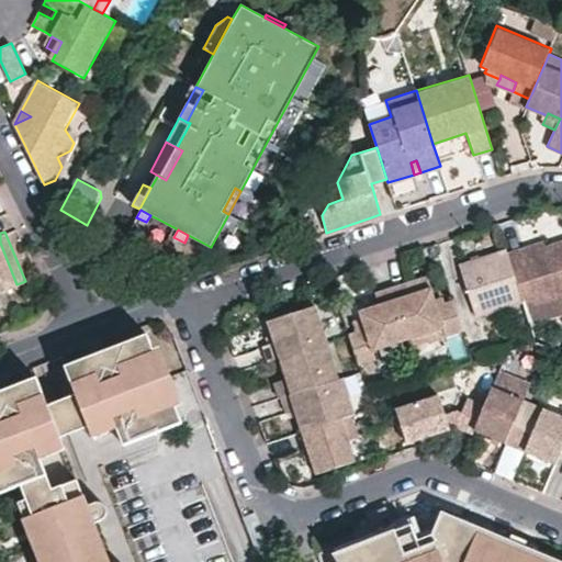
[(0,291),(17,284),(0,243),(0,242),(0,291)]
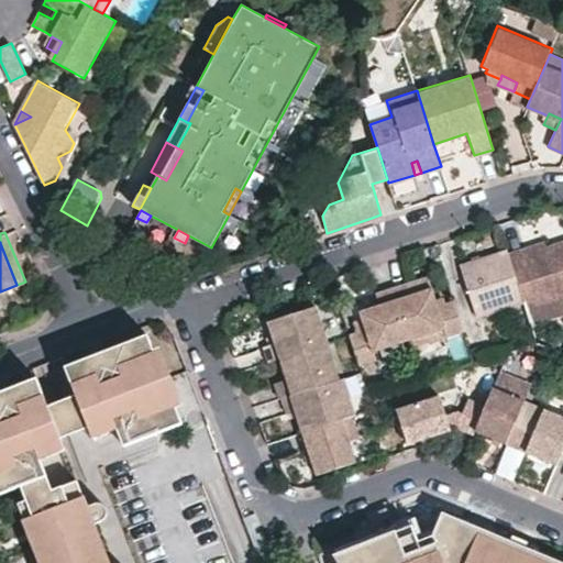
[(562,242),(545,247),(526,254),(525,249),(507,254),(522,301),(526,311),(562,298),(562,242)]
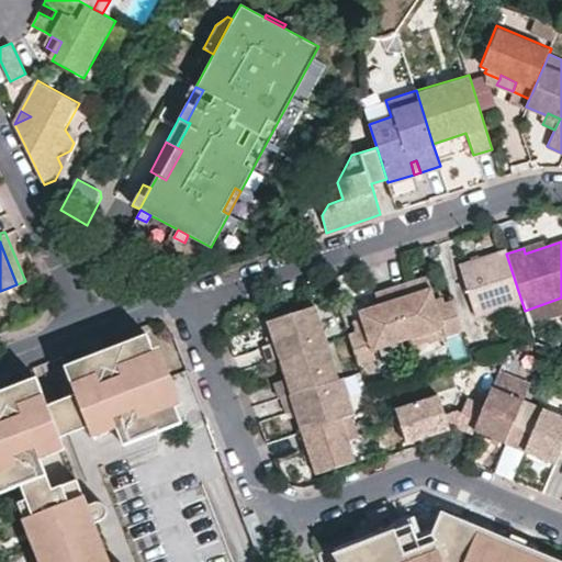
[(543,243),(524,248),(525,254),(544,247),(543,243)]
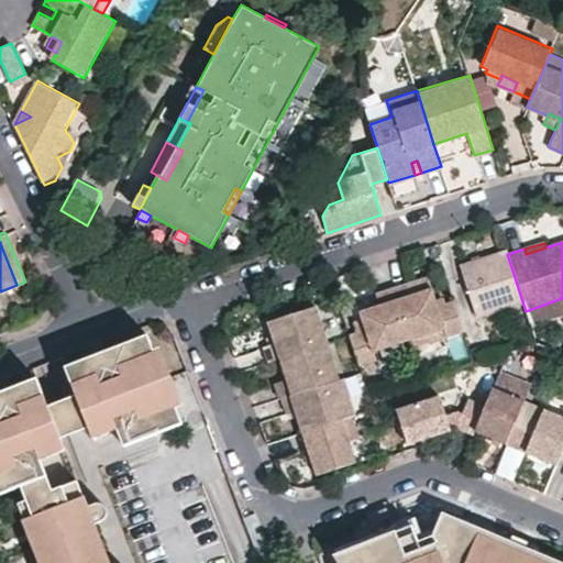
[(507,254),(506,251),(459,265),(475,317),(522,301),(507,254)]
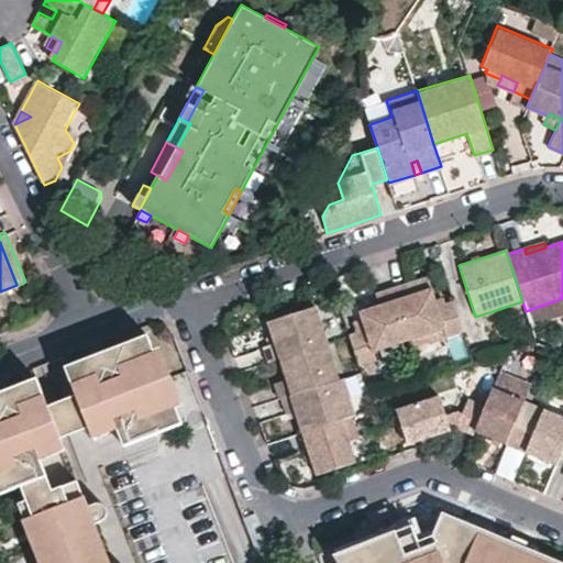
[(409,282),(392,287),(408,340),(429,333),(443,328),(446,337),(463,331),(453,300),(438,306),(428,276),(409,282)]
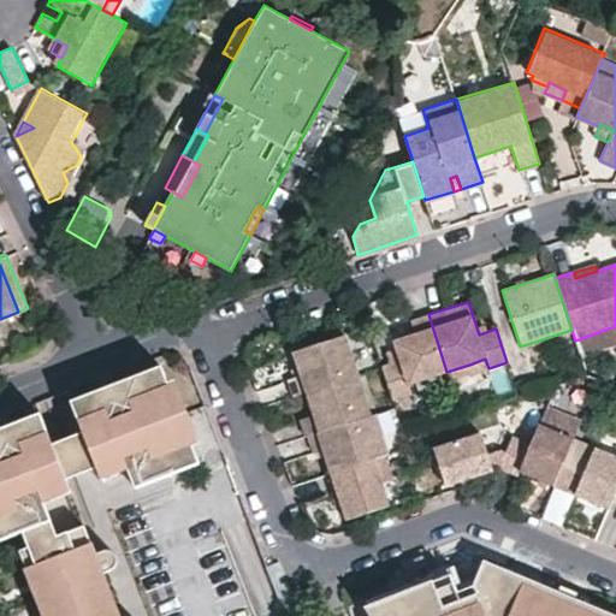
[(446,372),(428,314),(410,320),(414,333),(392,341),(398,360),(380,366),(392,400),(410,394),(408,384),(424,379),(446,372)]
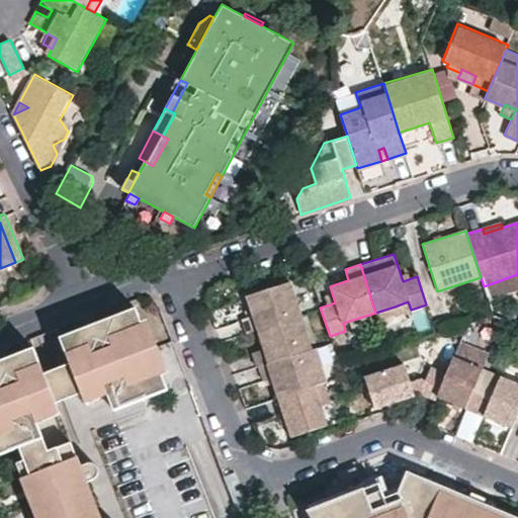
[(301,316),(291,282),(248,295),(254,316),(243,319),(248,334),(258,330),(301,316)]
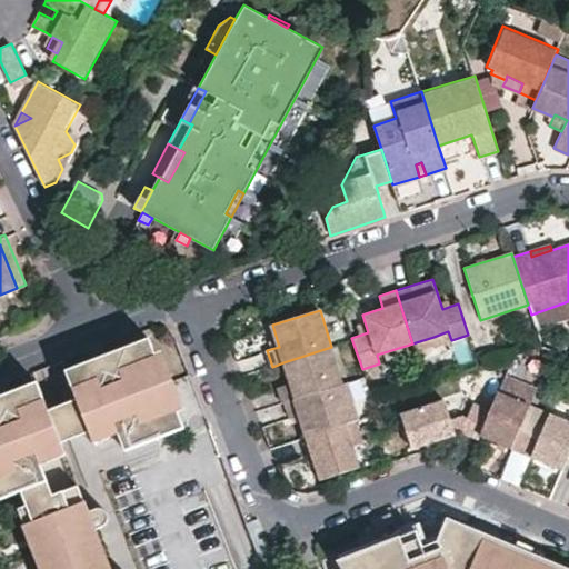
[(433,337),(412,343),(415,350),(436,343),(433,337)]
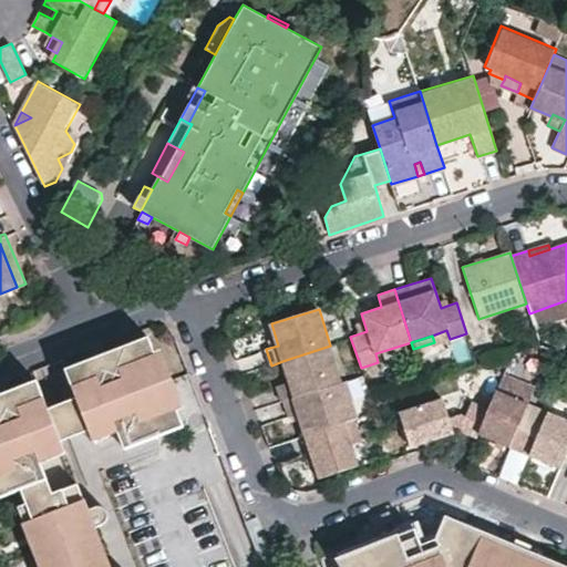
[(70,372),(81,402),(93,433),(98,443),(121,434),(129,451),(185,428),(176,406),(183,404),(164,360),(160,362),(151,340),(104,360),(70,372)]
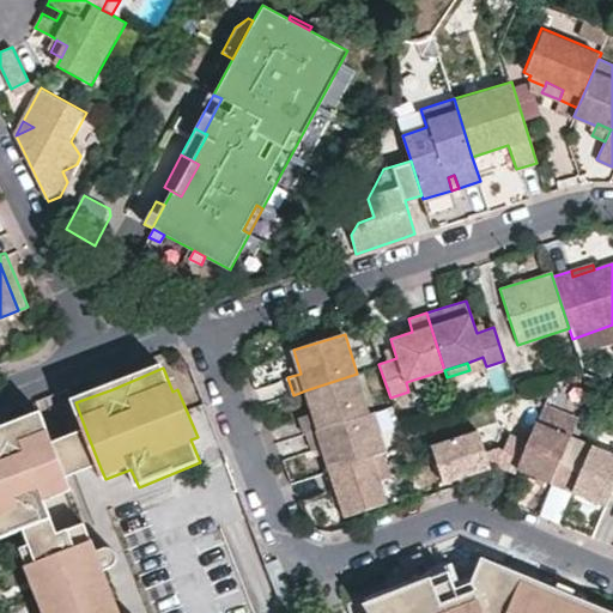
[(447,377),(444,370),(422,377),(424,384),(447,377)]
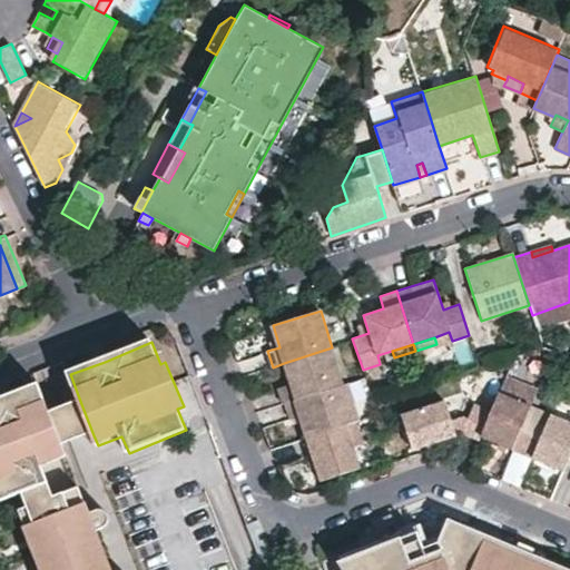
[(344,385),(332,347),(284,363),(292,384),(278,387),(284,404),(286,403),(344,385)]
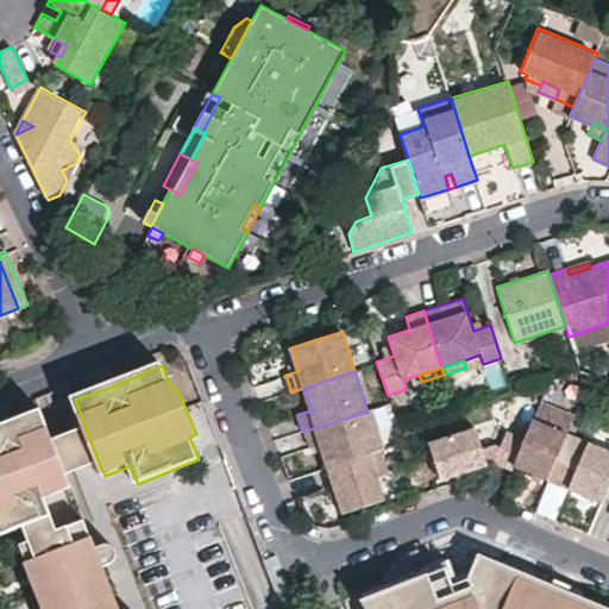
[(385,449),(374,409),(368,412),(306,431),(311,447),(320,445),(327,468),(385,449)]
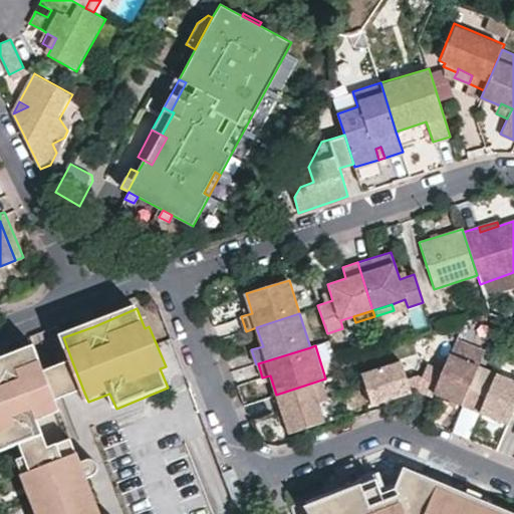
[(0,452),(22,445),(44,435),(39,422),(61,413),(58,403),(46,374),(36,348),(6,360),(0,362),(0,452)]
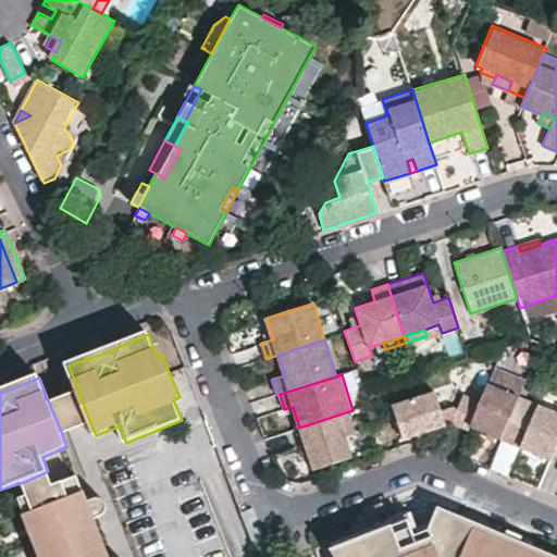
[(517,397),(486,384),(479,403),(469,426),(519,447),(530,420),(511,412),(517,397)]
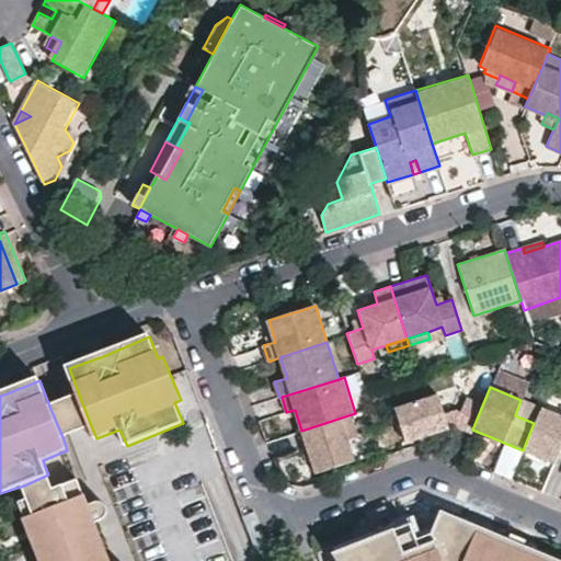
[(444,413),(437,396),(395,410),(404,442),(419,437),(434,432),(455,425),(470,432),(482,405),(465,399),(459,412),(454,409),(444,413)]
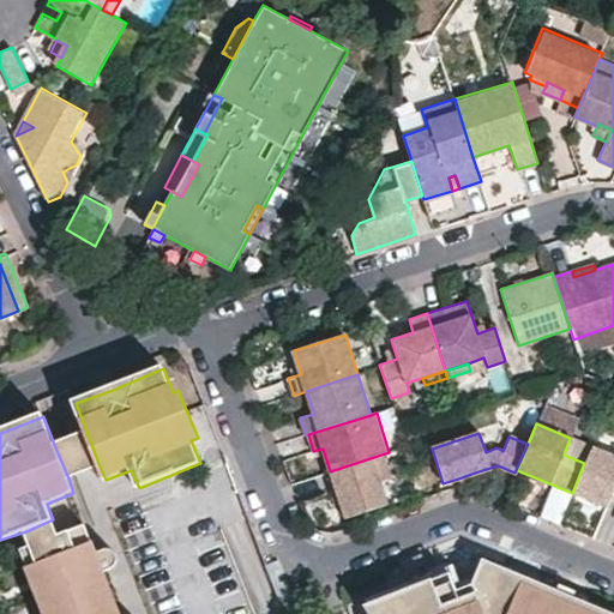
[(613,457),(591,449),(584,463),(572,493),(606,507),(613,492),(613,457)]
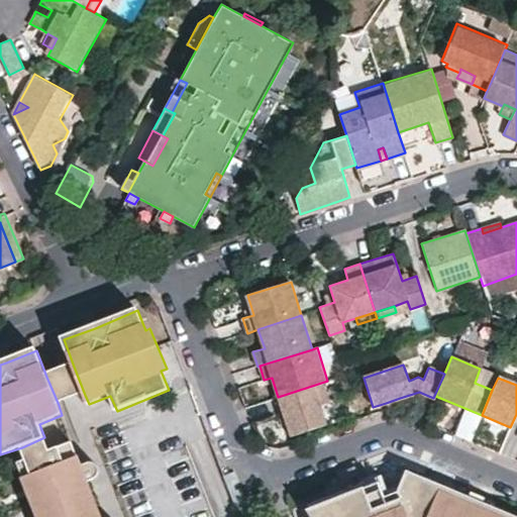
[(323,383),(278,397),(283,412),(291,437),(327,425),(321,406),(329,403),(323,383)]
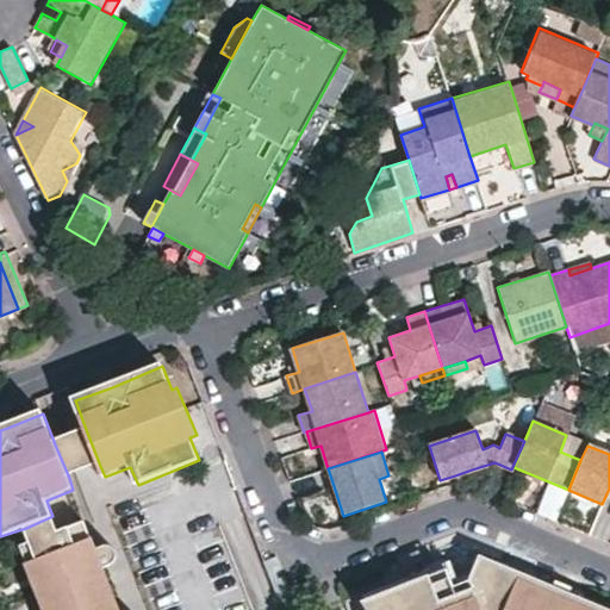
[(472,470),(455,475),(458,484),(475,479),(472,470)]
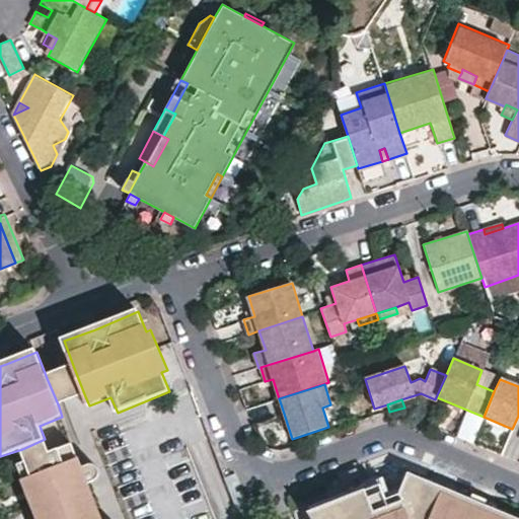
[(27,462),(51,453),(45,439),(22,449),(27,462)]
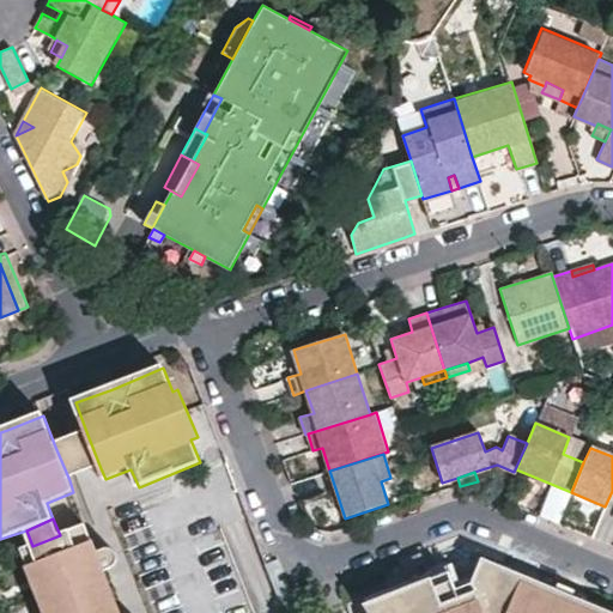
[(121,612),(104,570),(111,566),(116,565),(119,563),(119,560),(119,556),(116,552),(115,550),(113,550),(110,548),(107,550),(98,552),(92,539),(86,525),(60,535),(32,546),(23,550),(29,565),(28,566),(44,612),(121,612)]
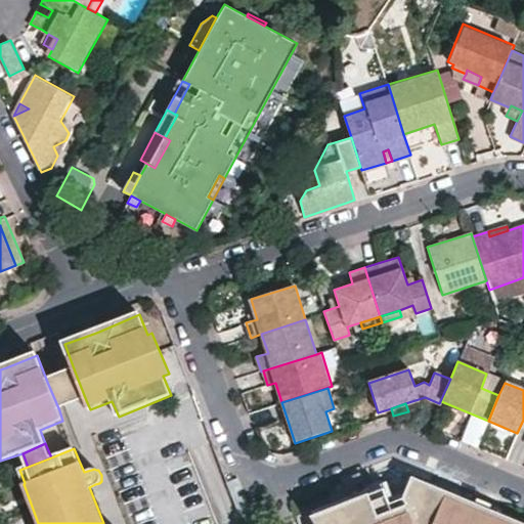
[(517,523),(518,522),(506,517),(503,522),(482,513),(484,508),(453,495),(451,500),(438,495),(440,489),(419,480),(409,501),(412,508),(398,513),(395,507),(392,498),(378,505),(375,497),(316,519),(319,523),(517,523)]
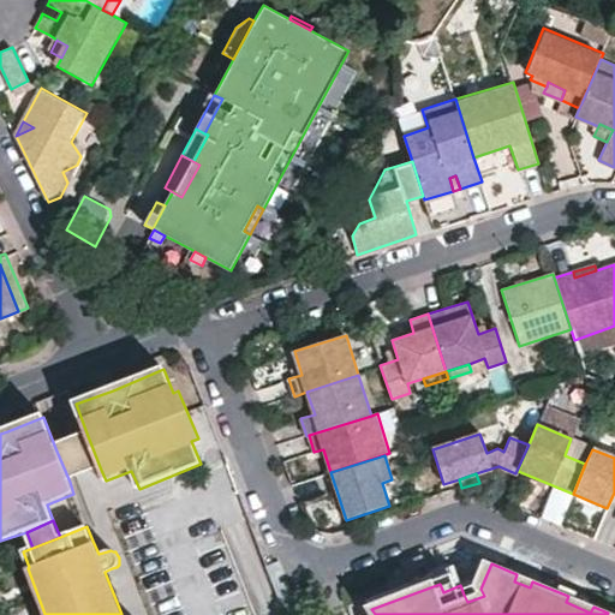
[(532,581),(517,574),(514,581),(530,587),(532,581)]
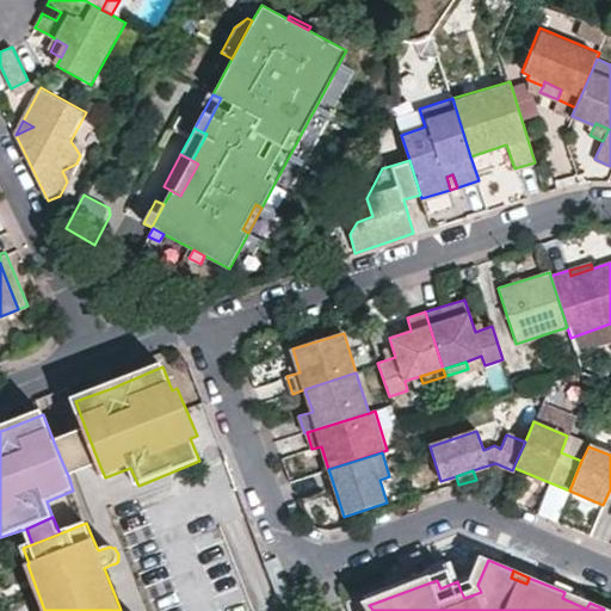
[(454,574),(437,580),(440,588),(457,581),(454,574)]
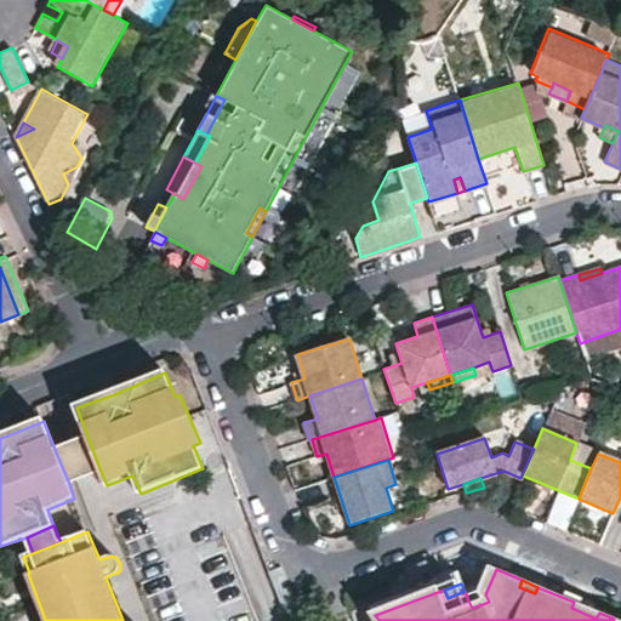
[(485,594),(468,600),(472,608),(489,602),(485,594)]
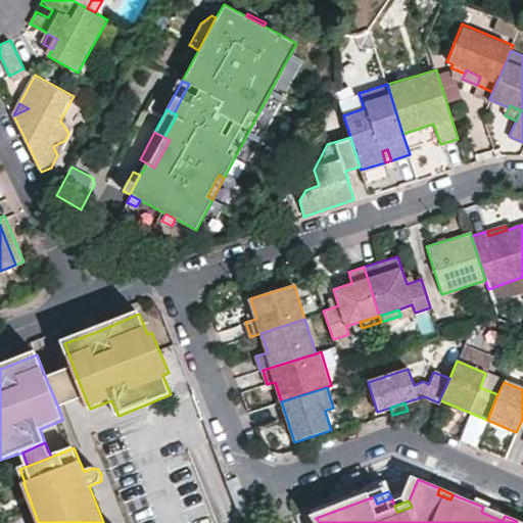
[(502,521),(505,516),(483,507),(481,512),(502,521)]
